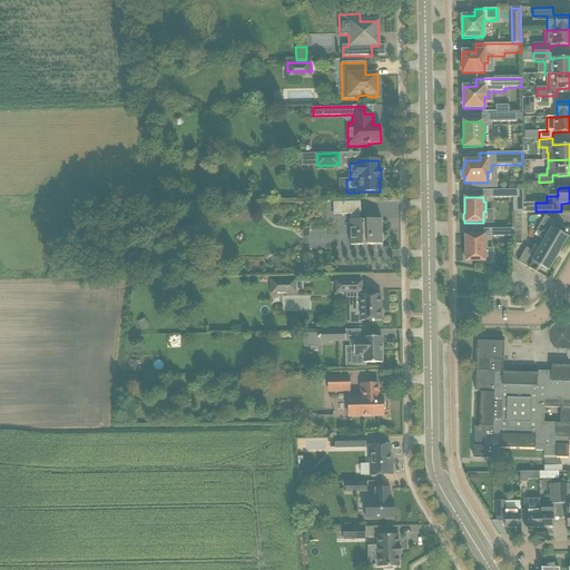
[(334,203),(335,215),(351,215),(351,220),(351,246),(382,245),(381,219),(360,220),(360,214),(361,214),(360,202),(349,203),(334,203)]
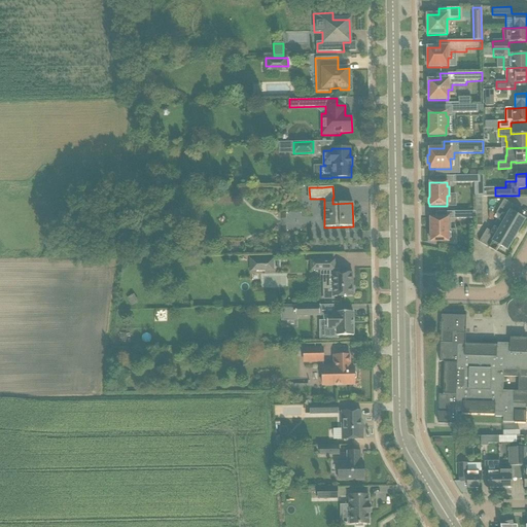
[(513,237),(515,234),(516,232),(517,233),(524,220),(517,215),(521,209),(512,204),(503,200),(496,212),(500,215),(497,220),(496,220),(495,223),(493,225),(494,226),(491,232),(486,229),(479,242),(496,252),(499,246),(506,250),(514,238),(513,237)]
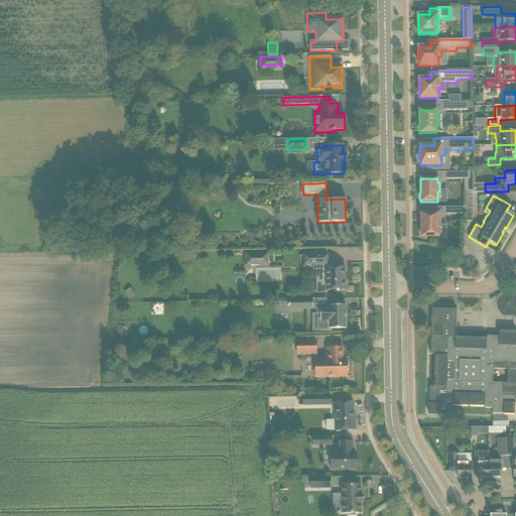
[(420,229),(420,234),(421,235),(421,237),(438,237),(438,227),(439,227),(439,218),(437,218),(437,214),(421,214),(421,228),(420,229)]
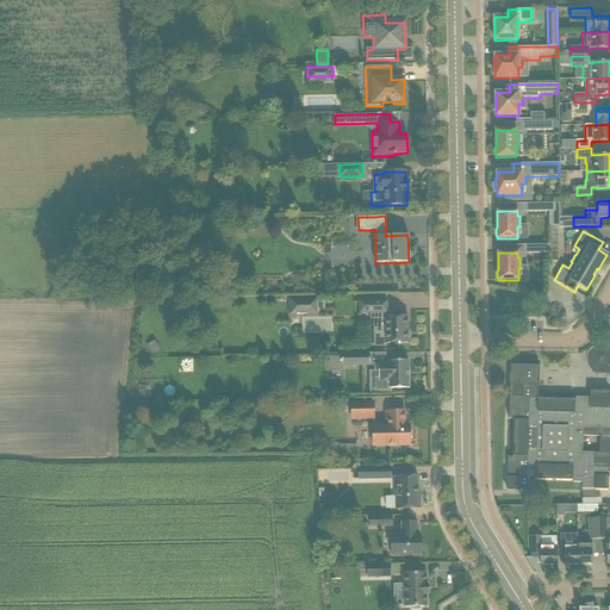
[(307,310),(309,310),(309,307),(307,307),(307,298),(291,298),(291,313),(307,313),(307,310)]
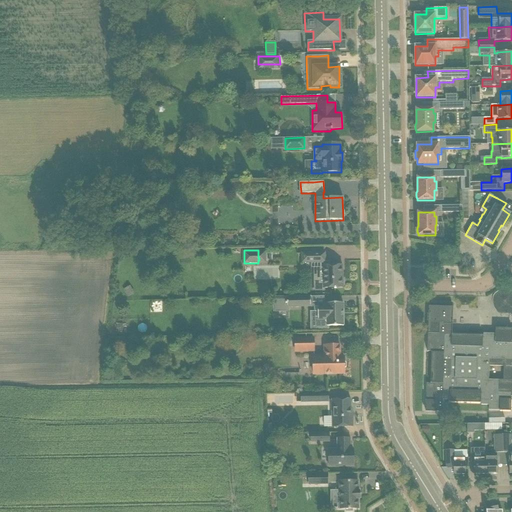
[(302,253),(302,263),(303,263),(311,262),(311,268),(320,268),(320,274),(323,274),(323,282),(315,282),(315,291),(324,291),(324,288),(334,288),(334,289),(336,289),(336,288),(343,288),(342,272),(340,272),(340,265),(330,266),(330,261),(325,262),(325,253),(315,253),(302,253)]
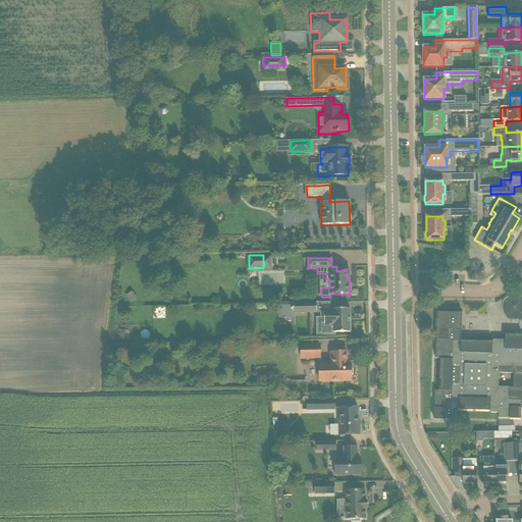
[(521,319),(521,299),(505,299),(504,319),(521,319)]
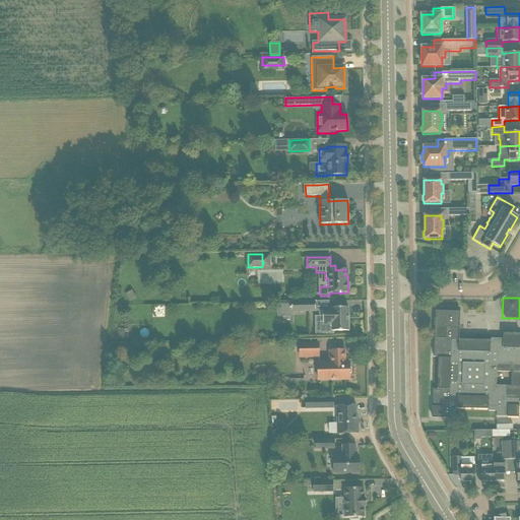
[(291,303),(291,312),(309,312),(315,311),(315,302),(291,303)]
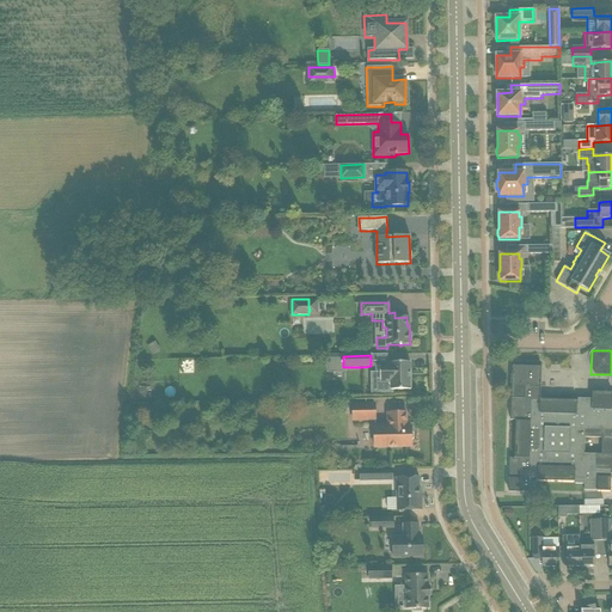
[(390,362),(390,363),(379,365),(380,381),(378,381),(378,392),(391,392),(391,390),(410,390),(410,362),(390,362)]
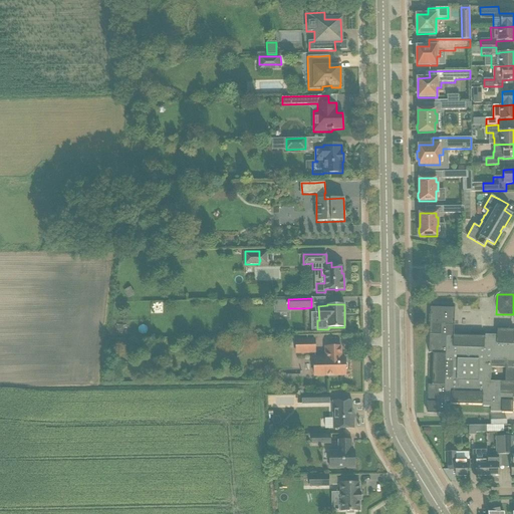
[(497,330),(497,337),(454,336),(455,308),(430,308),(430,324),(429,352),(434,352),(433,386),(428,386),(427,414),(444,414),(444,402),(450,402),(450,404),(483,405),(483,407),(490,407),(490,412),(512,413),(513,399),(513,398),(513,337),(513,338),(513,330),(497,330)]
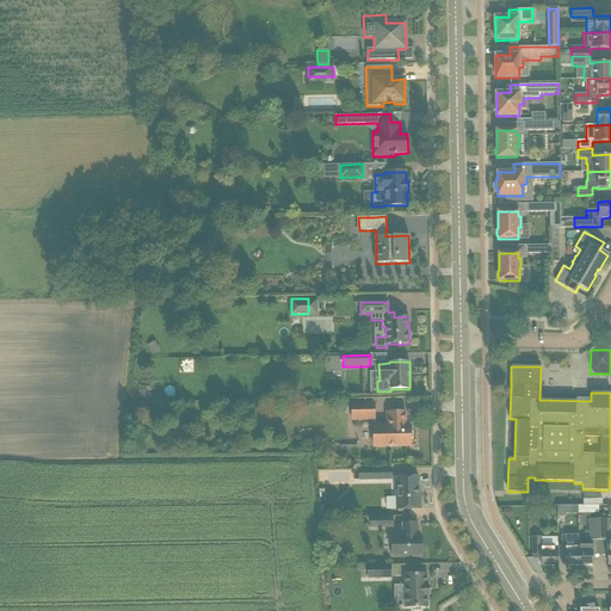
[(352,405),(352,420),(374,419),(374,403),(352,405)]
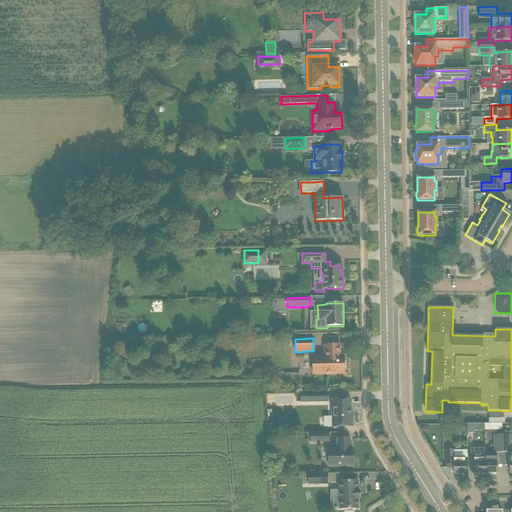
[(313,356),(313,374),(344,373),(344,357),(340,357),(339,345),(324,346),(324,356),(313,356)]
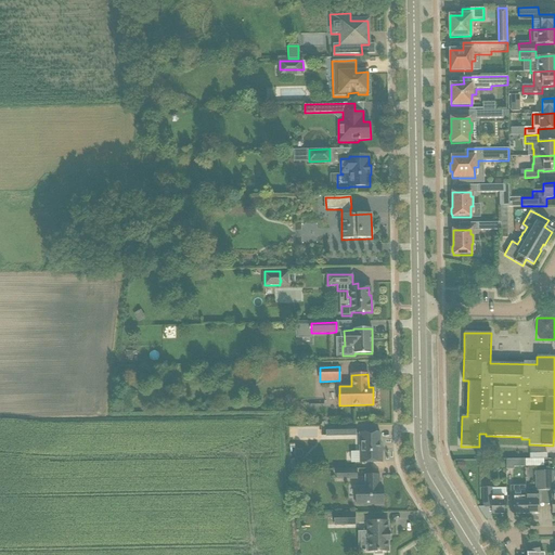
[(321,426),(321,436),(356,436),(355,426),(321,426)]
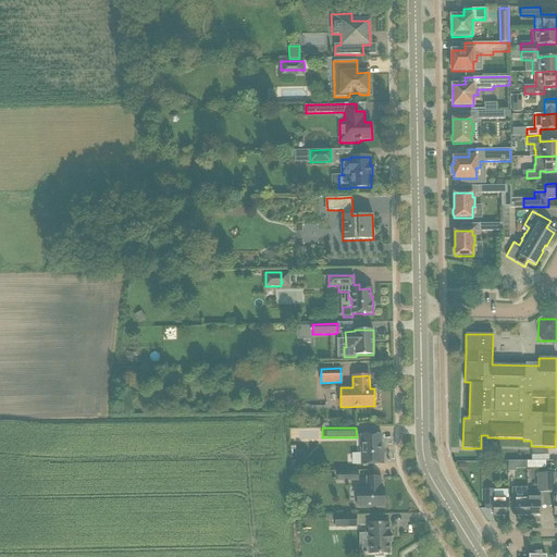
[(381,450),(381,435),(361,435),(361,465),(384,463),(383,450),(381,450)]
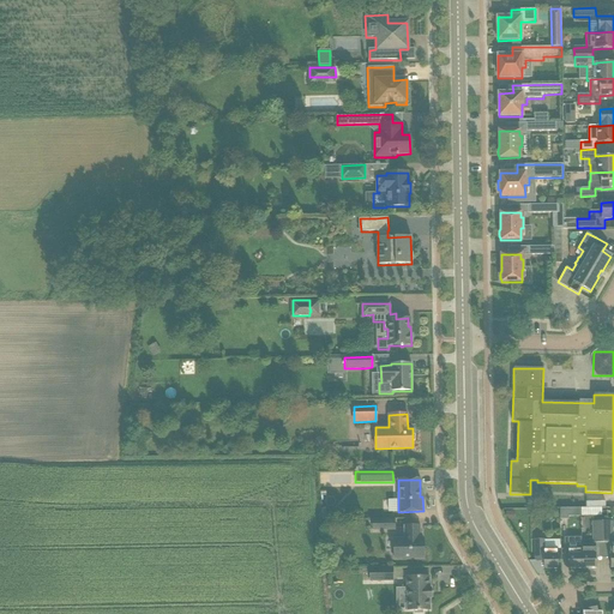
[(584,501),(584,516),(605,516),(605,500),(584,501)]
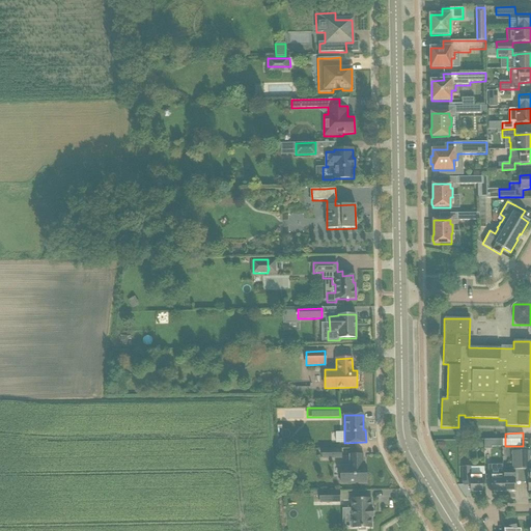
[(521,451),(522,451),(522,446),(511,446),(512,470),(521,470),(521,451)]
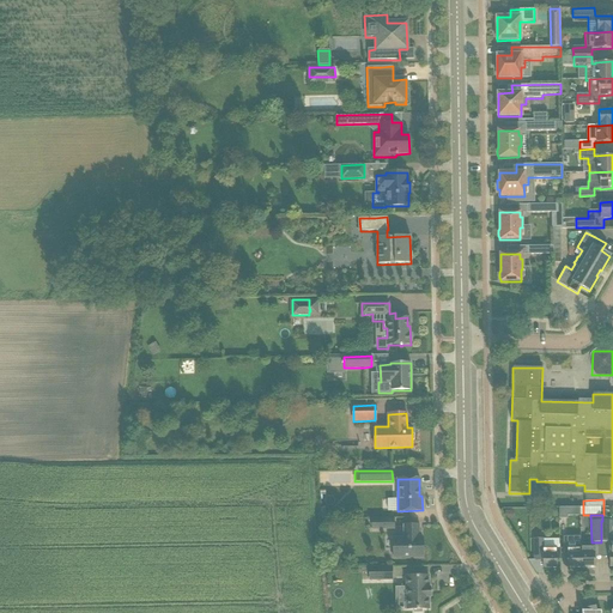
[(372,520),(372,529),(394,529),(394,520),(372,520)]
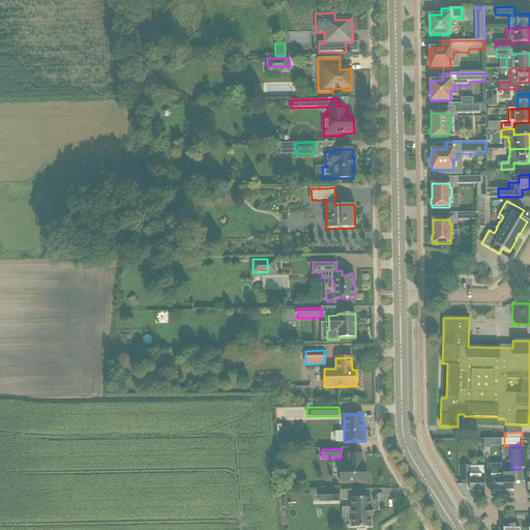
[(529,449),(521,450),(520,450),(520,469),(529,469),(529,449)]
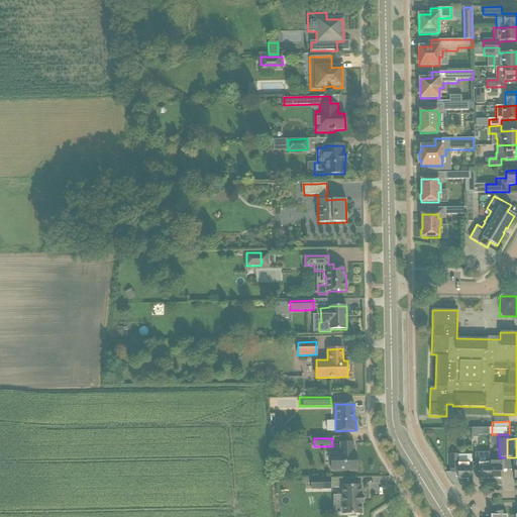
[(341,443),(341,454),(332,454),(332,472),(356,472),(356,456),(353,456),(353,443),(341,443)]
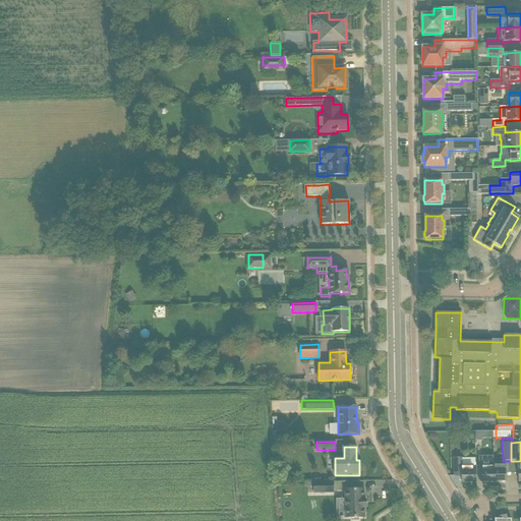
[(494,456),(478,456),(478,465),(481,465),(481,472),(481,482),(494,482),(494,465),(494,456)]
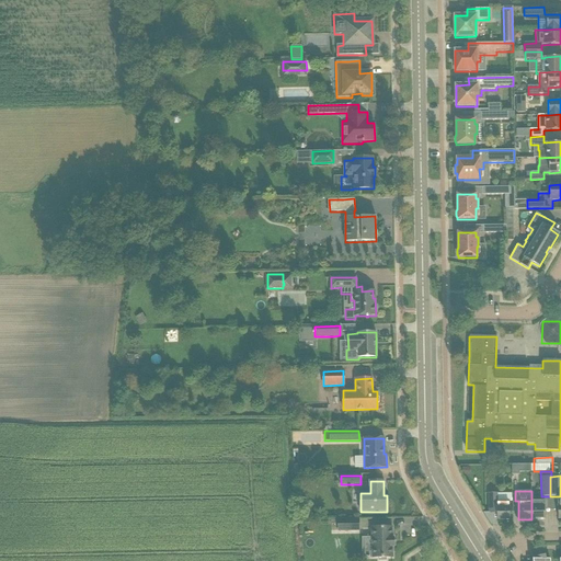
[(496,513),(496,519),(510,519),(510,508),(510,501),(497,502),(496,493),(489,493),(489,514),(496,513)]
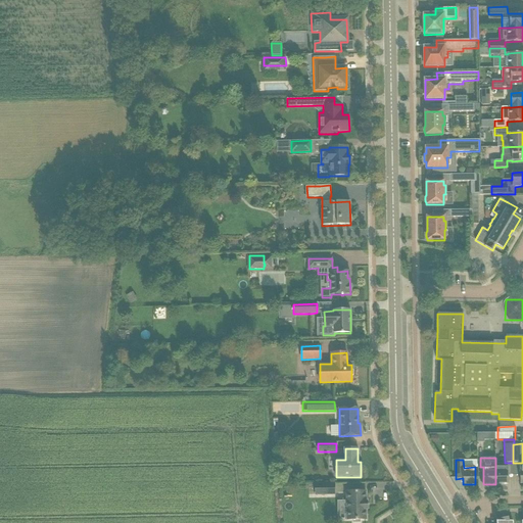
[(495,467),(495,484),(508,484),(508,474),(507,467),(495,467)]
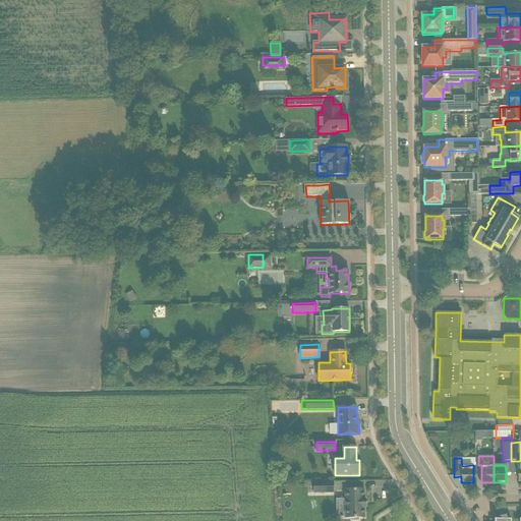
[(314,481),(314,494),(334,494),(334,481),(314,481)]
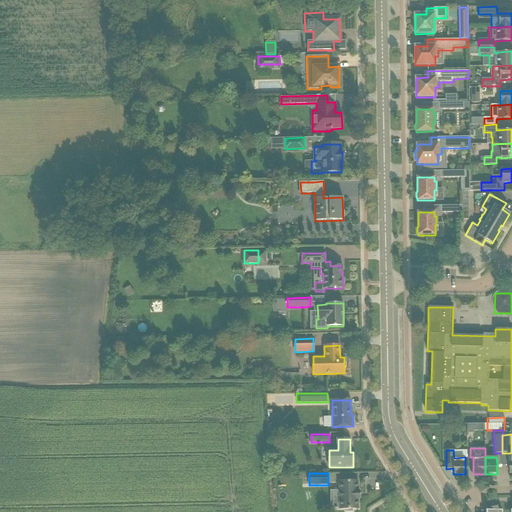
[(352,511),(352,509),(358,509),(357,481),(339,481),(340,509),(345,509),(346,511),(352,511)]
